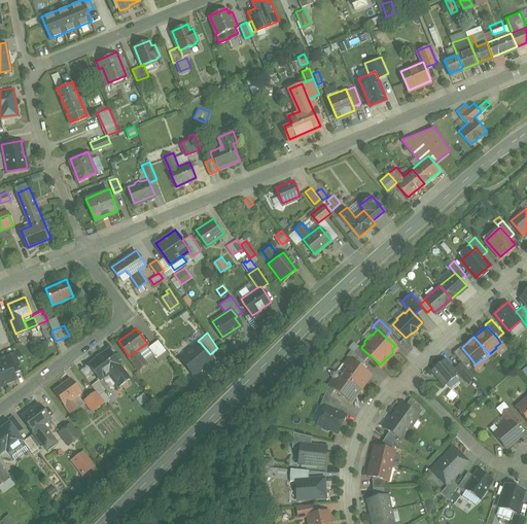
[(159,339),(148,346),(159,360),(169,353),(159,339)]
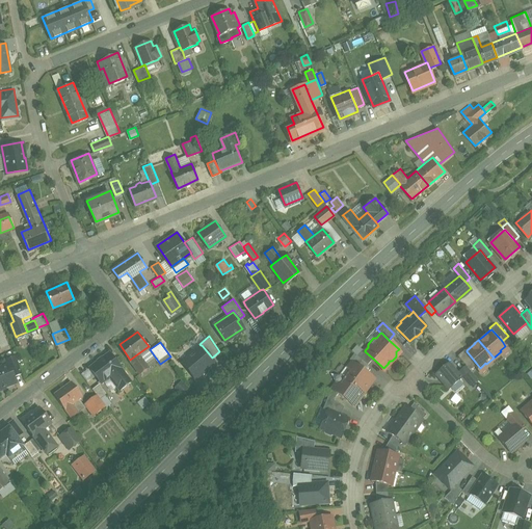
[(212,358),(202,345),(201,345),(194,350),(194,349),(187,354),(188,355),(182,362),(195,377),(214,361),(212,358)]
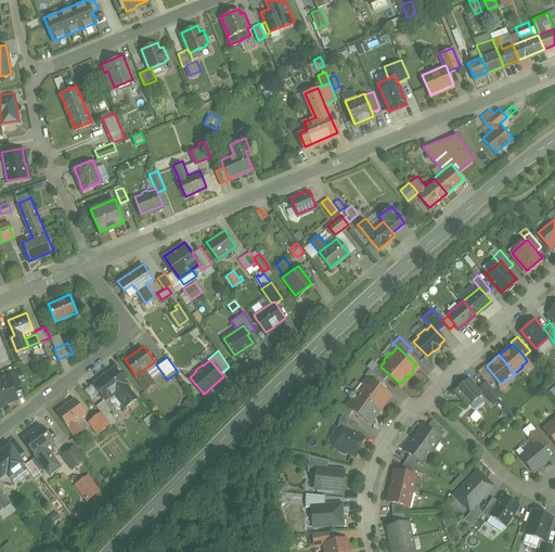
[(381,366),(377,362),(375,364),(372,369),(377,374),(384,379),(388,373),(381,367),(381,366)]
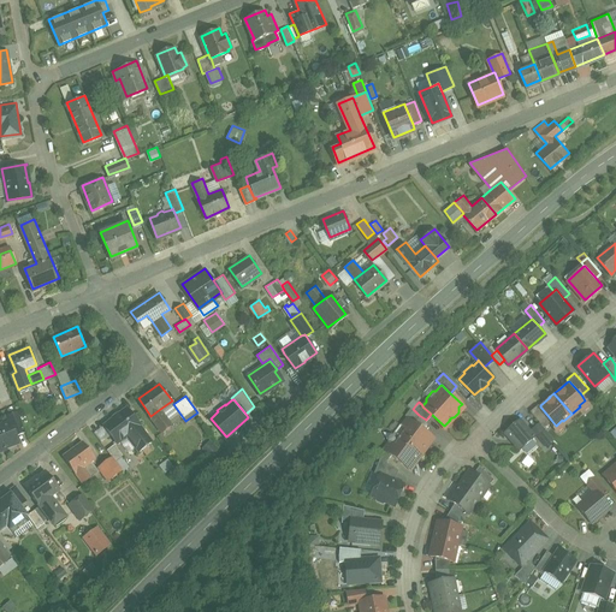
[(540,405),(538,403),(531,410),(540,421),(544,426),(551,420),(540,406),(540,405)]
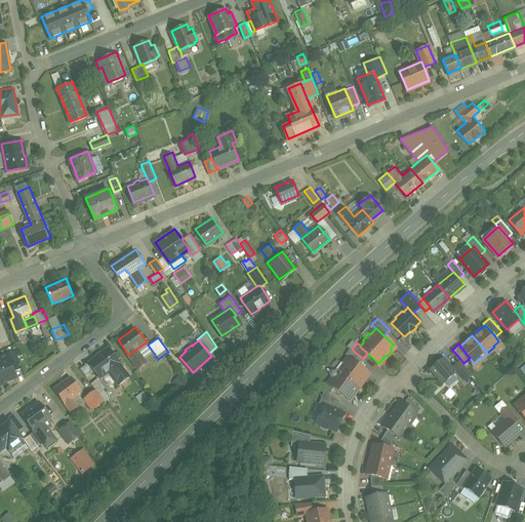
[(108,347),(89,361),(101,376),(109,370),(118,383),(129,375),(108,347)]
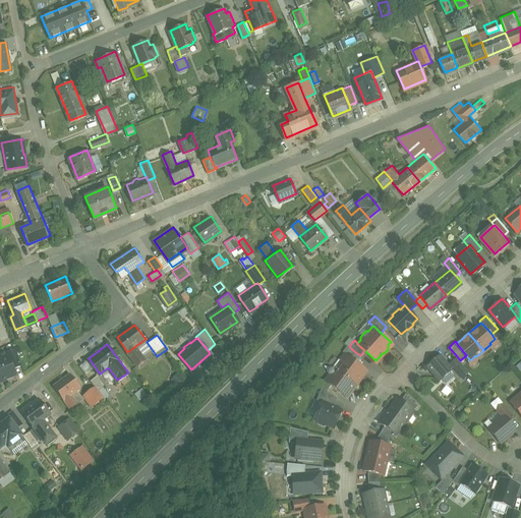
[(145,359),(135,346),(127,352),(136,364),(145,359)]
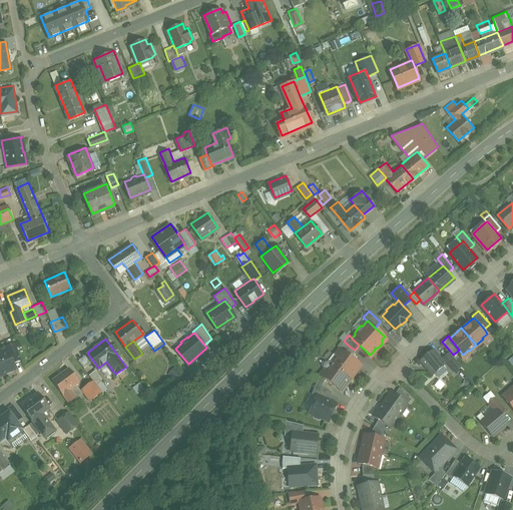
[(344,341),(339,348),(340,348),(345,352),(349,346),(344,341)]
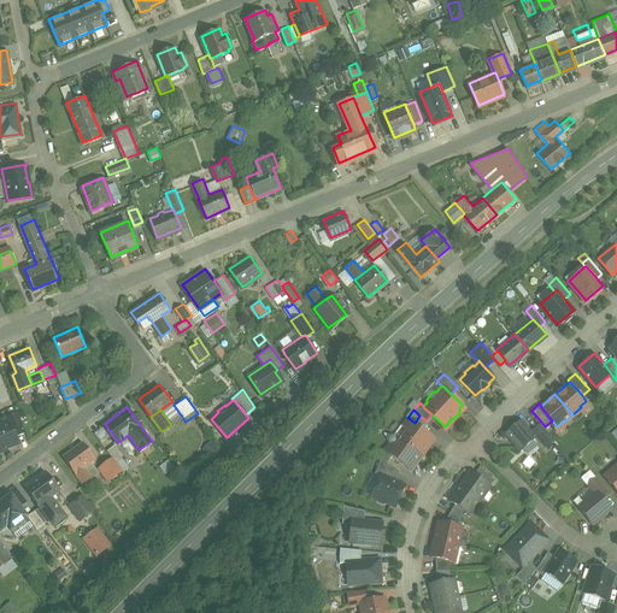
[(18,411),(11,413),(12,418),(11,420),(10,420),(16,435),(27,430),(18,411)]
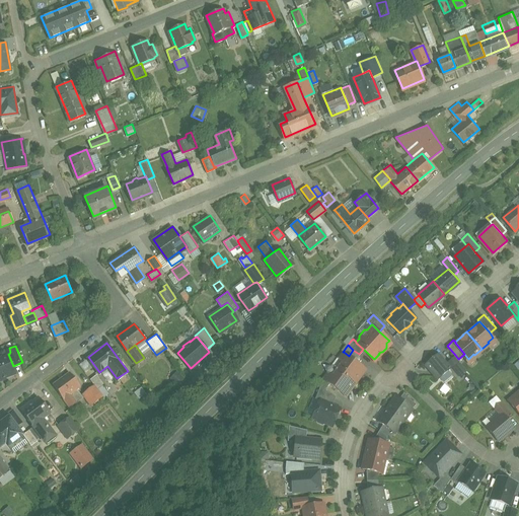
[(349,356),(344,352),(339,358),(338,357),(332,363),(331,364),(356,381),(365,368),(349,356)]
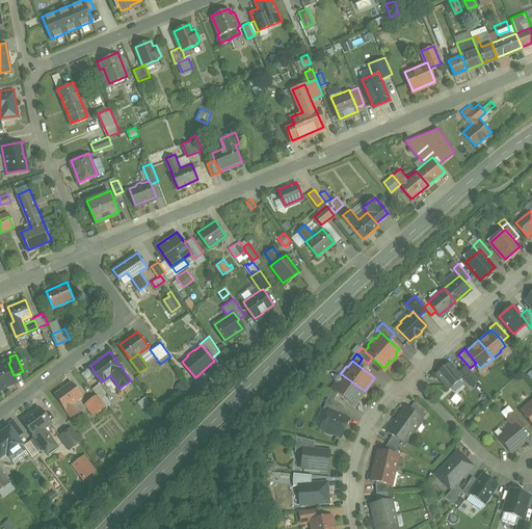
[(449,361),(436,372),(449,387),(461,376),(449,361)]
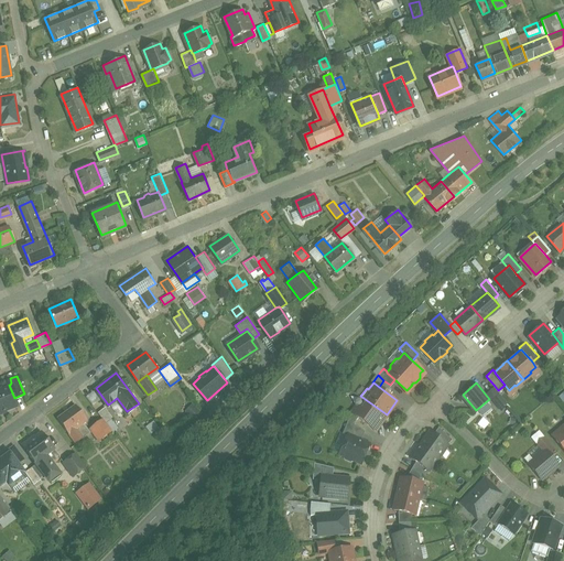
[(2,386),(0,386),(0,410),(17,405),(14,398),(9,385),(4,387),(2,386)]
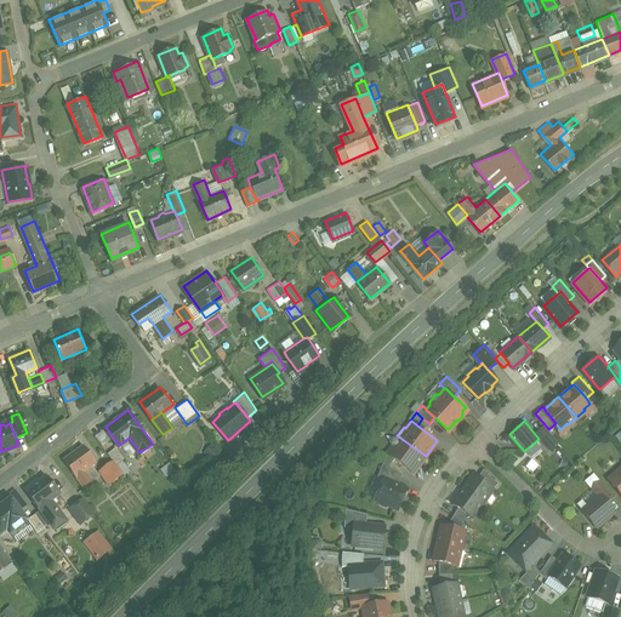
[(548,429),(545,424),(537,430),(551,447),(558,441),(548,429)]
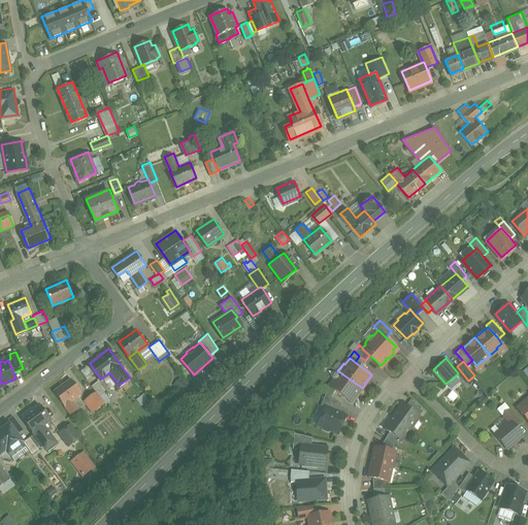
[(93,371),(88,364),(81,369),(87,376),(93,371)]
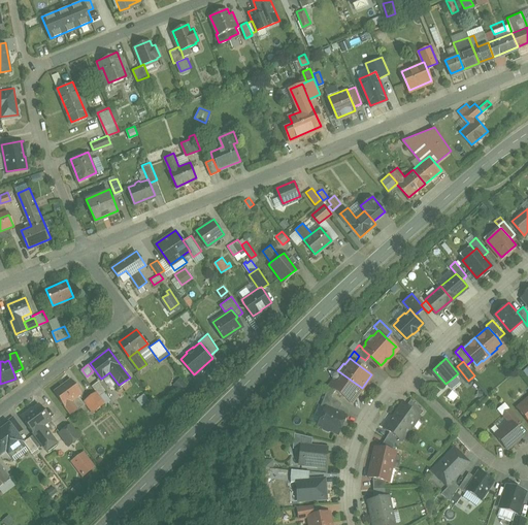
[(362,388),(337,370),(332,378),(334,379),(330,385),(335,389),(352,401),(362,388)]
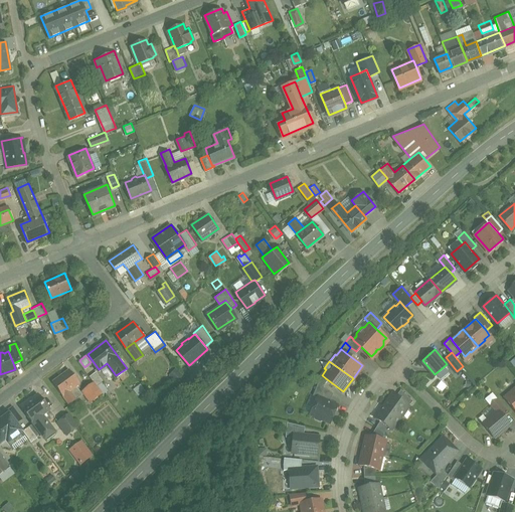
[(182,373),(176,366),(169,372),(176,379),(182,373)]
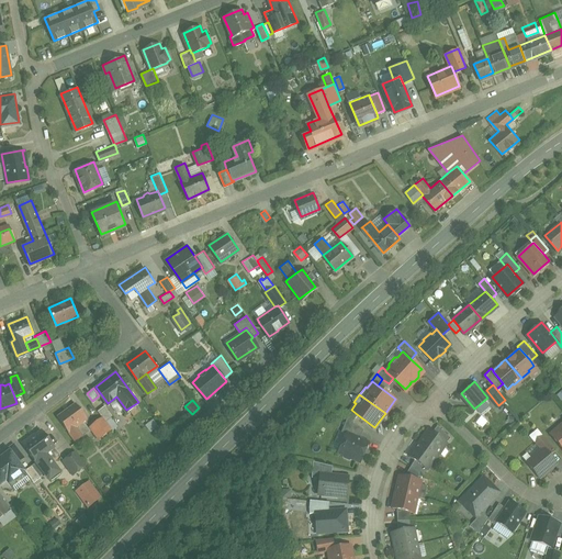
[(76,402),(57,415),(69,431),(76,440),(83,435),(76,425),(87,417),(76,402)]
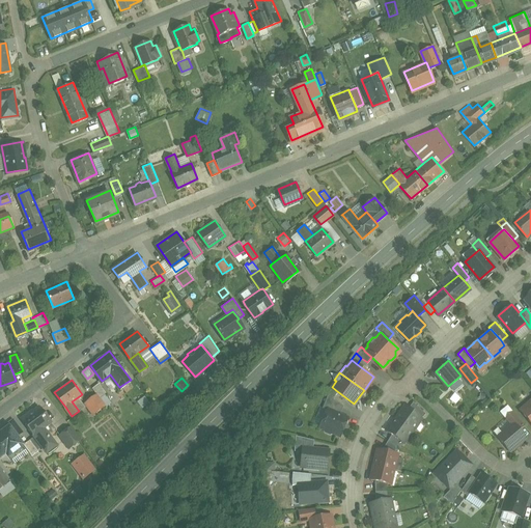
[(107,391),(99,381),(92,386),(98,393),(100,396),(107,391)]
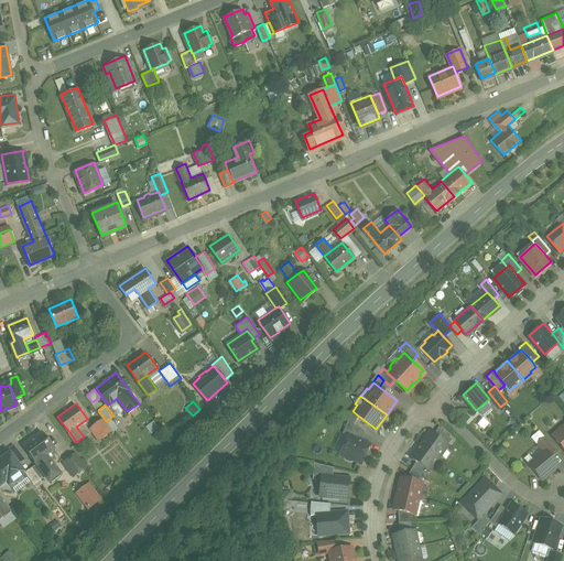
[(358,416),(353,411),(347,418),(348,419),(354,422),(358,416)]
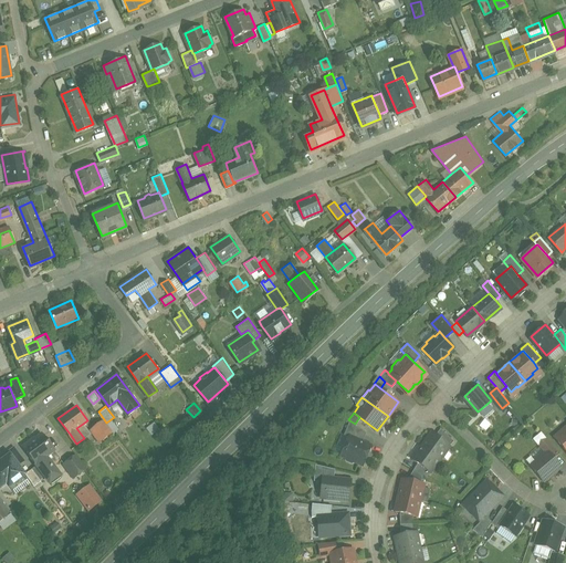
[(485,416),(481,423),(486,427),(491,420),(485,416)]
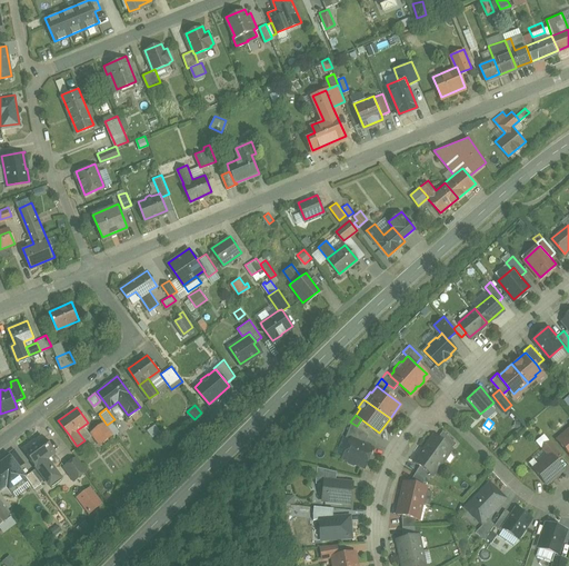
[(105,421),(91,430),(100,442),(112,433),(107,425),(105,421)]
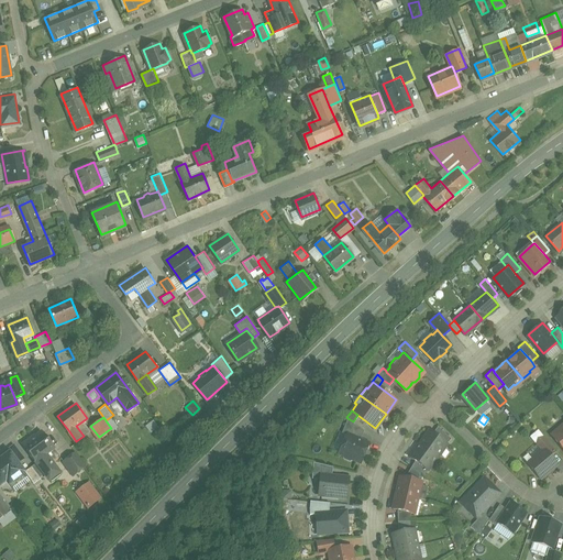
[(153,418),(146,424),(152,430),(158,425),(153,418)]
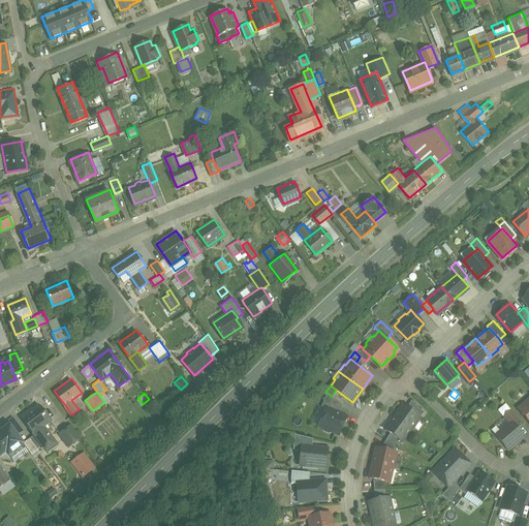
[(332,396),(327,393),(321,404),(327,406),(339,411),(342,403),(332,396)]
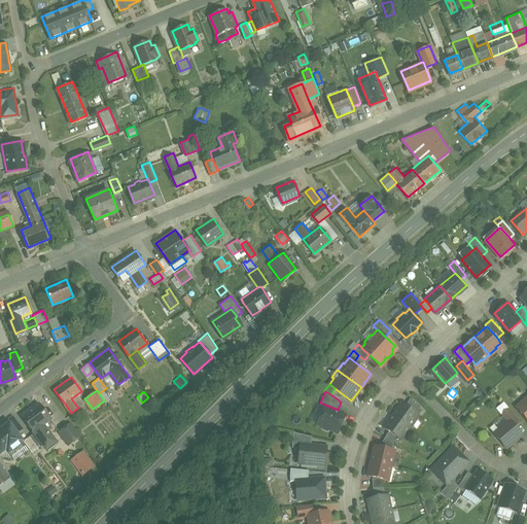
[(422,409),(410,396),(406,404),(419,413),(422,409)]
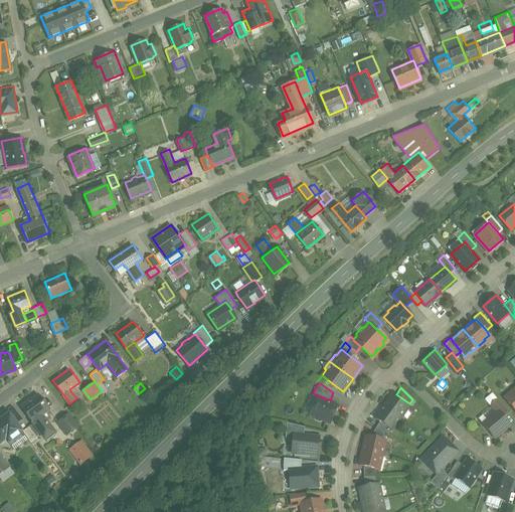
[(514,387),(505,396),(514,407),(514,387)]
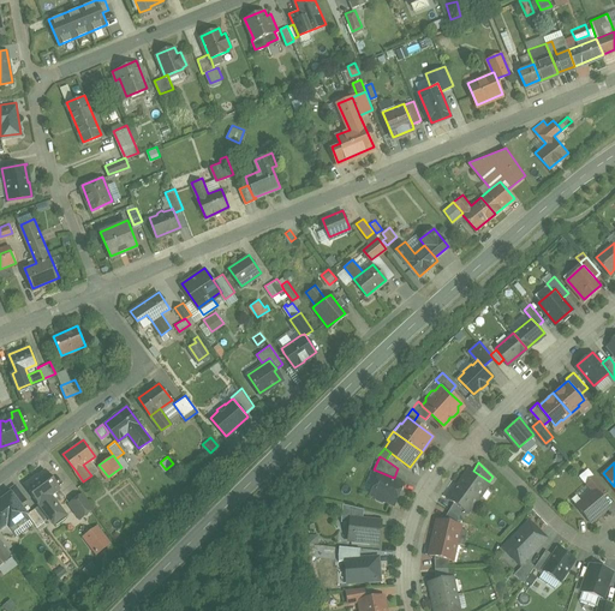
[(470,468),(463,477),(461,477),(458,481),(478,496),(489,481),(473,471),(470,468)]
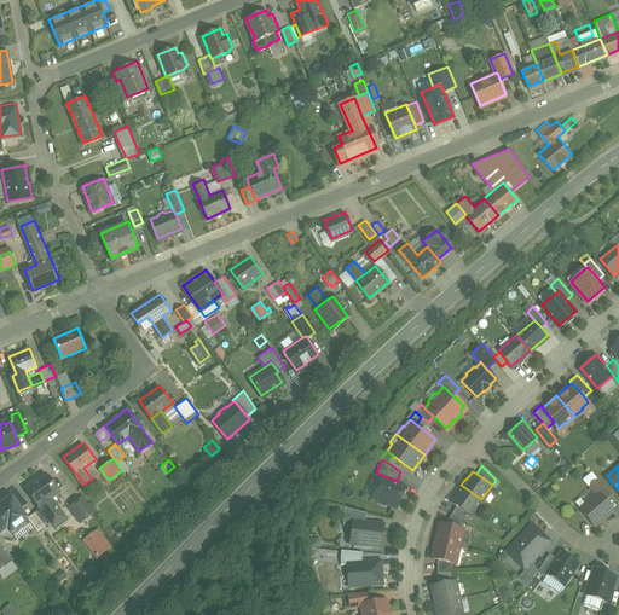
[(46,473),(34,482),(33,480),(24,486),(39,505),(40,505),(48,518),(56,528),(67,520),(50,498),(59,491),(46,473)]
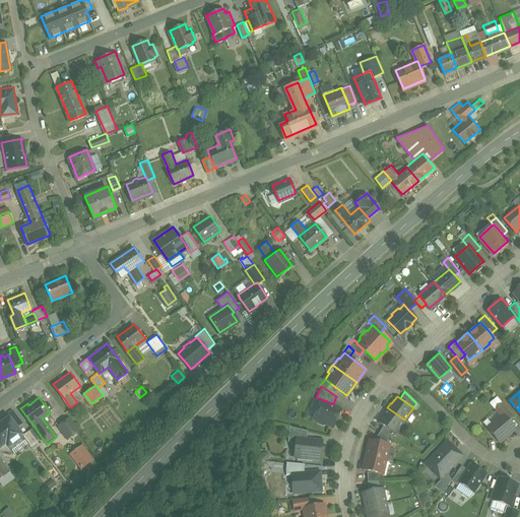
[(333,404),(321,399),(314,416),(317,418),(318,421),(323,423),(326,422),(333,426),(340,407),(333,404)]
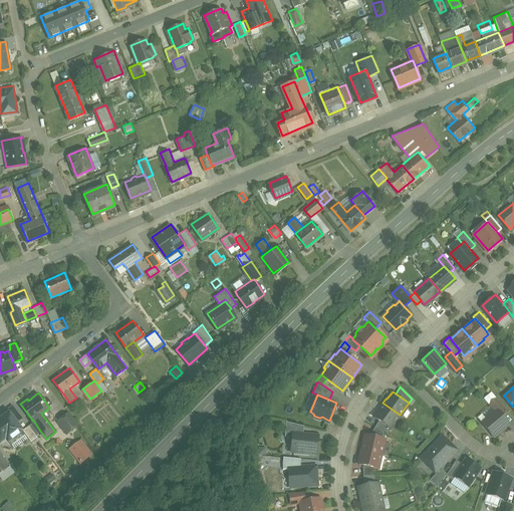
[(497,396),(489,403),(495,410),(497,408),(503,414),(508,410),(497,396)]
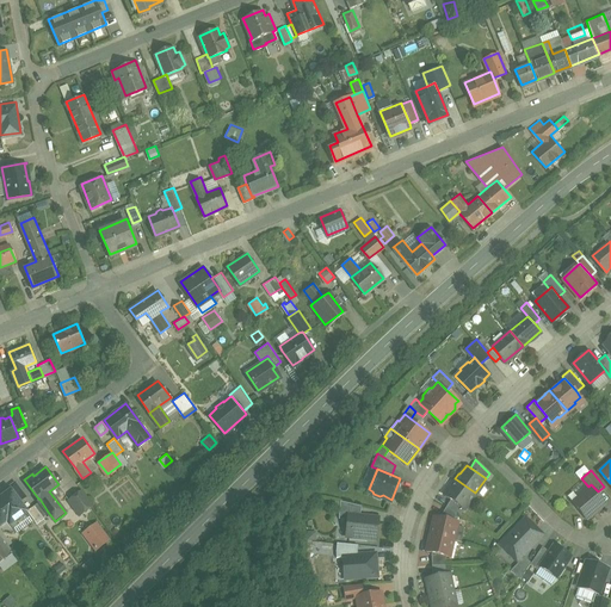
[(475,493),(455,478),(451,483),(452,484),(445,494),(451,497),(461,506),(464,507),(475,493)]
